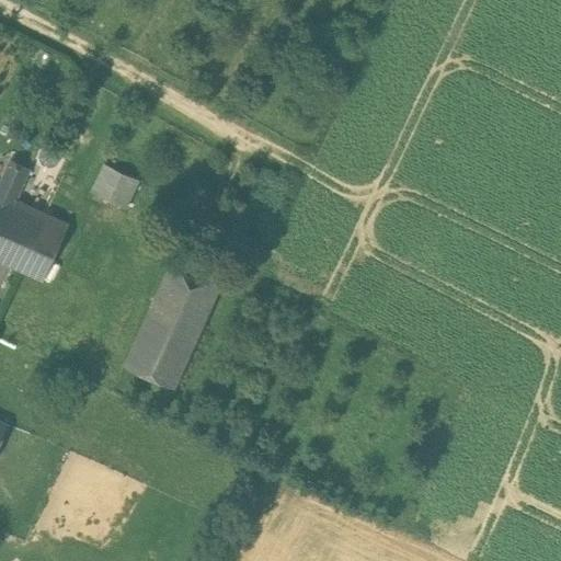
[(55,55),(43,48),(36,61),(47,68),(55,55)]
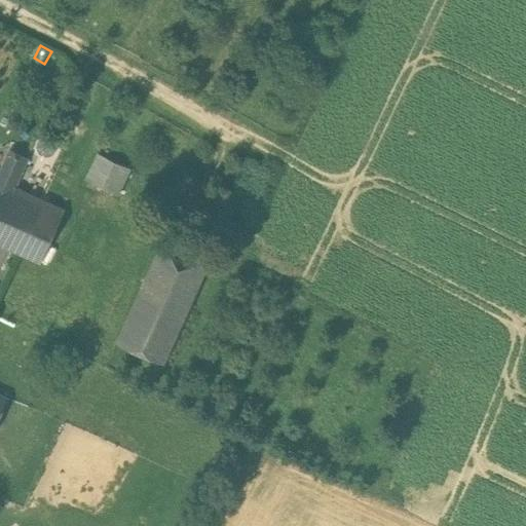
[(132,170),(98,153),(85,179),(119,194),(132,170)]
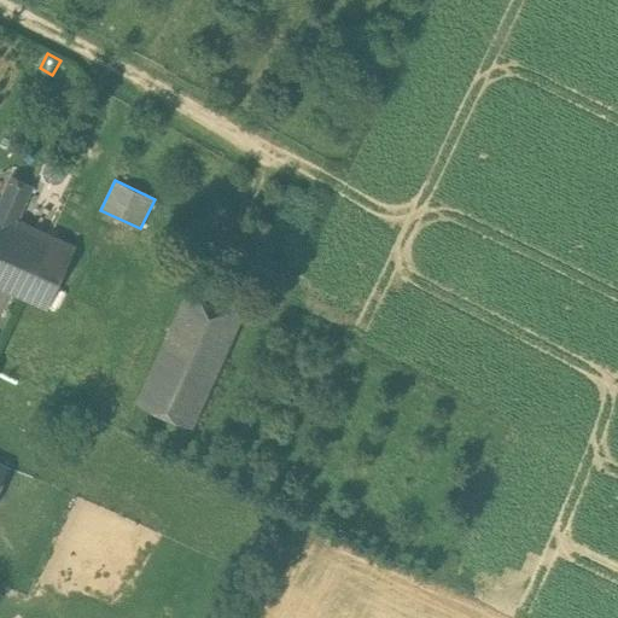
[(30,191),(11,181),(0,203),(0,209),(17,219),(30,191)]
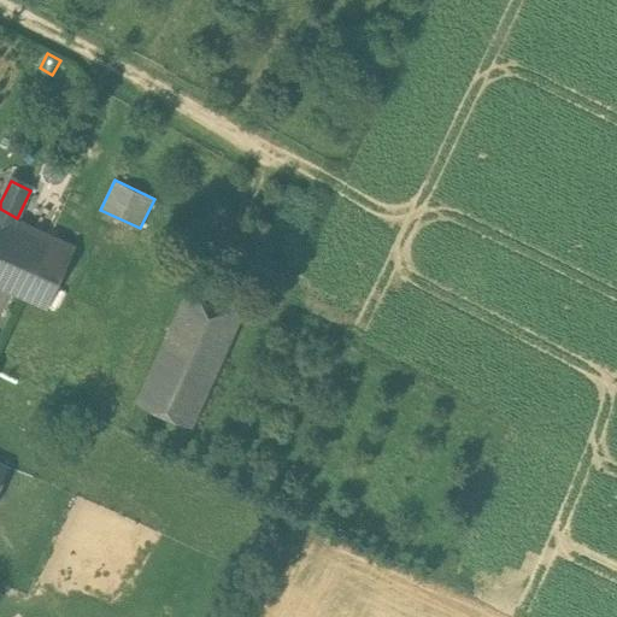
[(0,209),(0,253),(17,218),(0,209)]
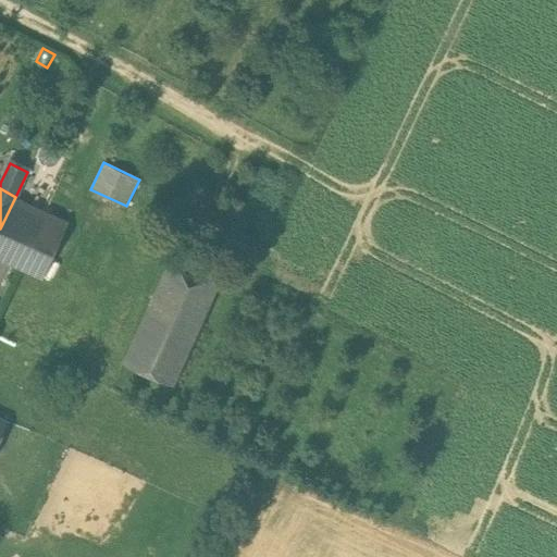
[(41,209),(15,197),(0,229),(0,256),(14,263),(32,230),(41,209)]
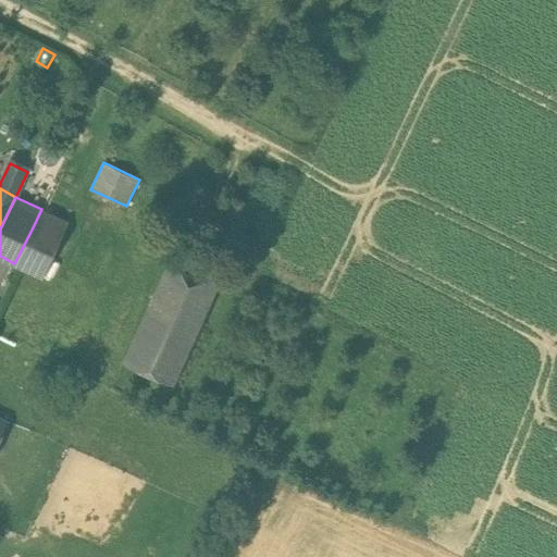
[(69,223),(41,209),(32,230),(59,243),(69,223)]
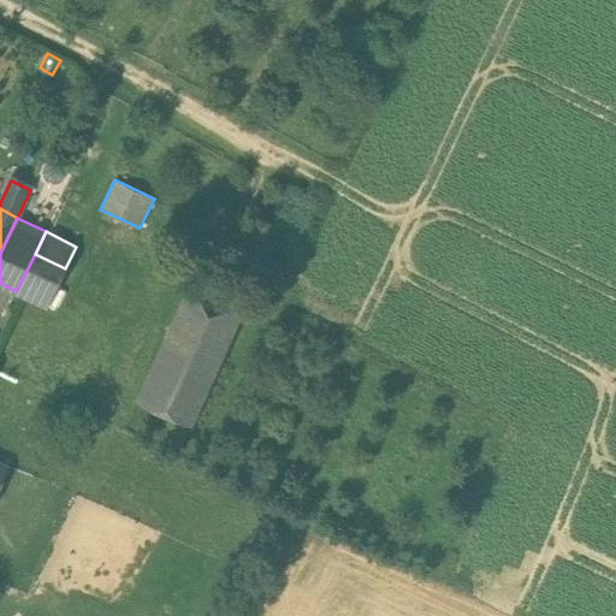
[(65,268),(35,254),(16,291),(47,307),(65,268)]
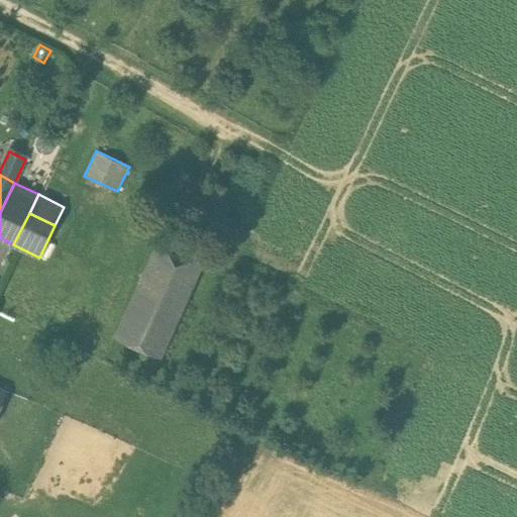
[(159,242),(114,335),(161,357),(206,266),(159,242)]
